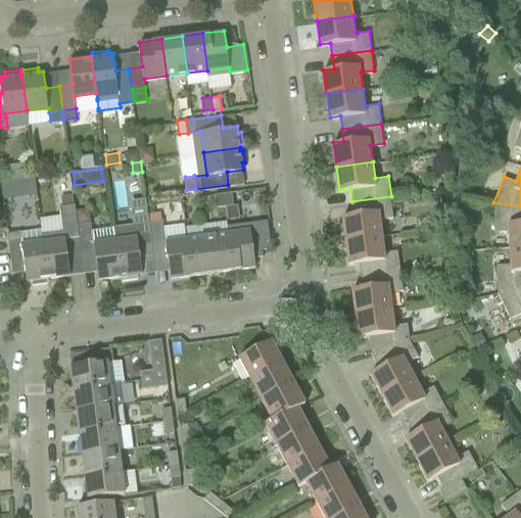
[(34,177),(20,178),(22,187),(27,191),(36,190),(34,177)]
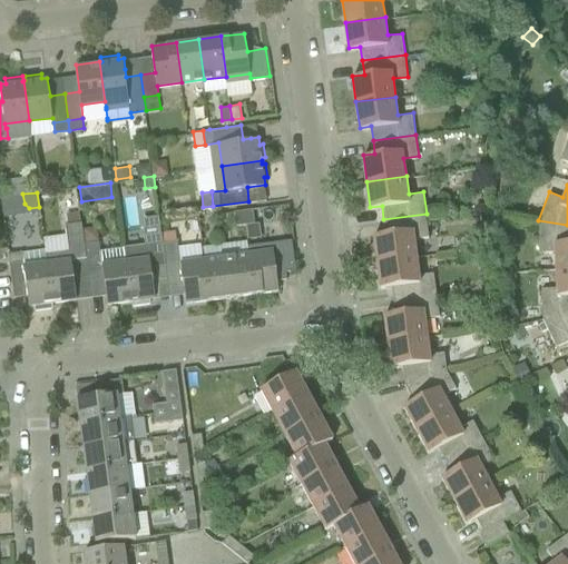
[(253,207),(244,208),(246,223),(255,221),(253,207)]
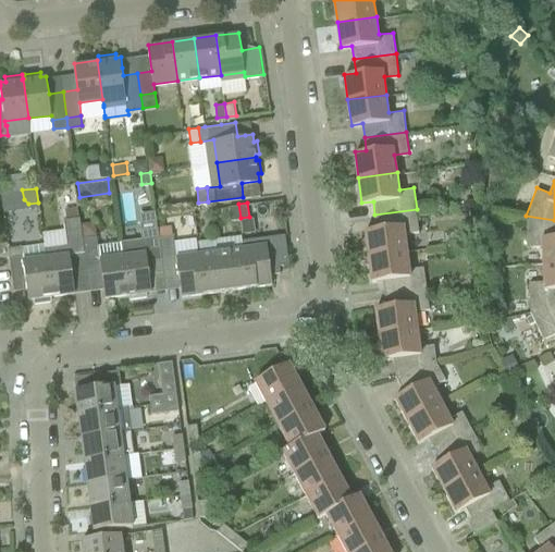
[(241,218),(238,204),(229,205),(231,219),(241,218)]
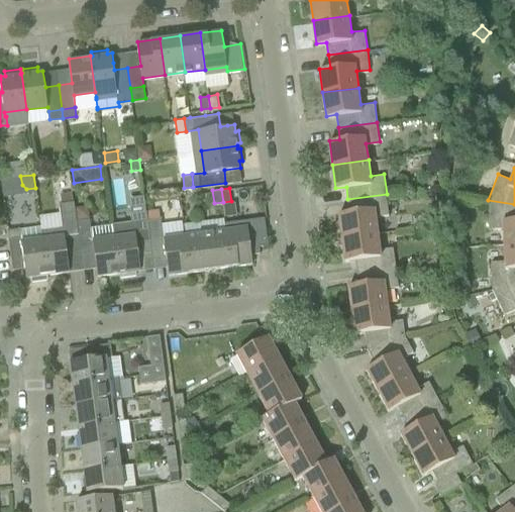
[(338,213),(342,236),(378,231),(376,215),(389,213),(387,194),(347,199),(349,211),(338,213)]
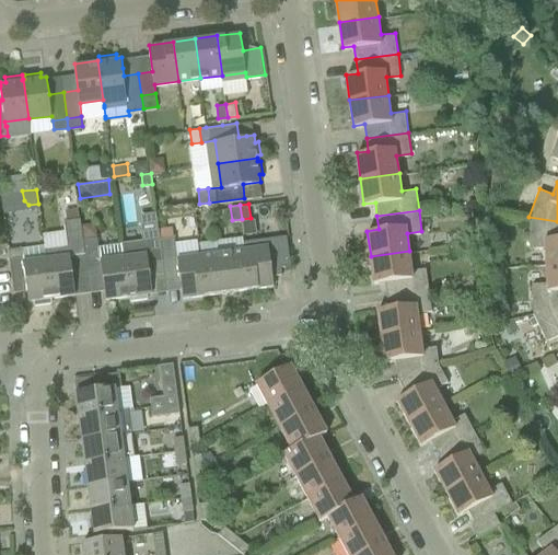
[(68,245),(46,249),(47,257),(53,297),(76,293),(73,276),(88,274),(83,238),(81,219),(80,217),(65,219),(68,245)]
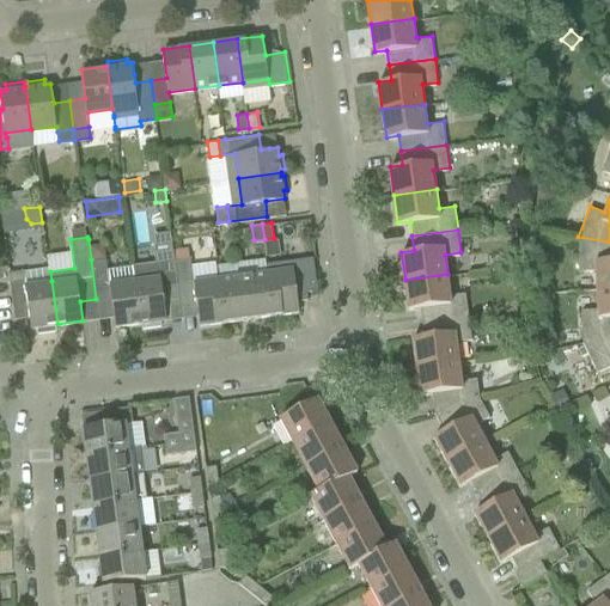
[(596,268),(597,288),(609,287),(609,242),(578,237),(580,269),(596,268)]
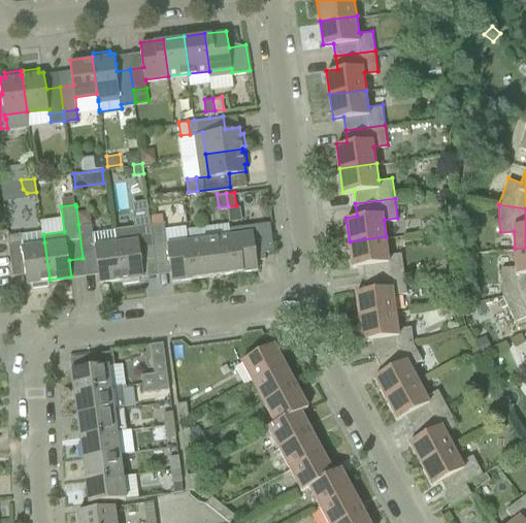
[(236,205),(228,206),(229,220),(238,219),(236,205)]
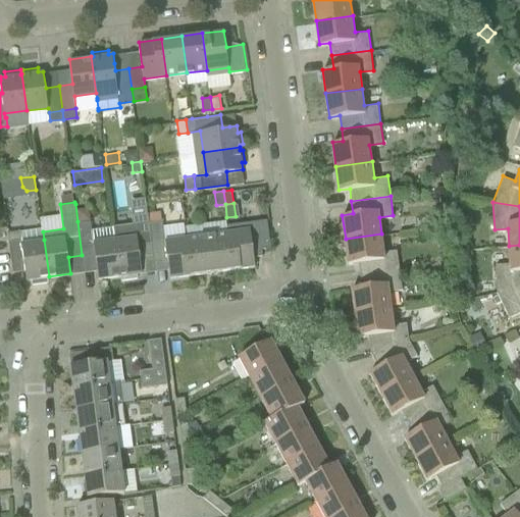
[(161,210),(148,212),(154,254),(154,261),(168,259),(170,276),(193,273),(188,237),(187,237),(185,222),(163,224),(163,218),(162,218),(161,210)]
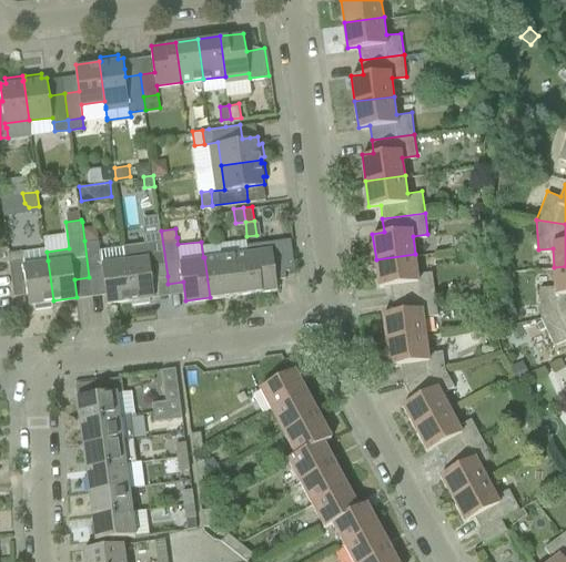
[(144,242),(124,244),(131,298),(132,304),(151,302),(151,296),(155,295),(152,278),(168,276),(161,231),(143,233),(144,242)]
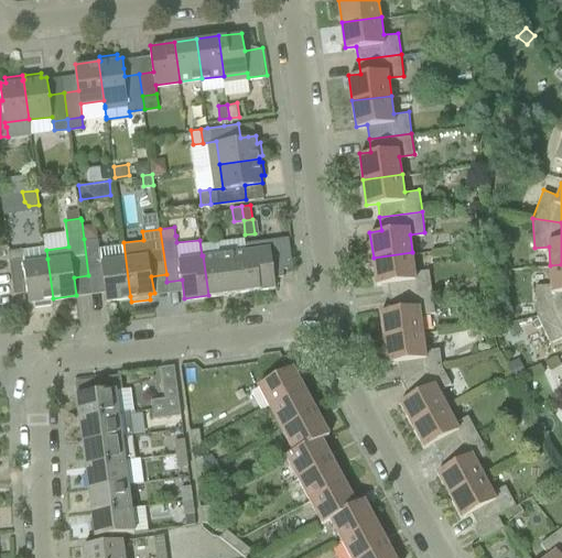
[(245,236),(223,239),(225,252),(230,292),(252,288),(246,241),(245,241),(245,236)]
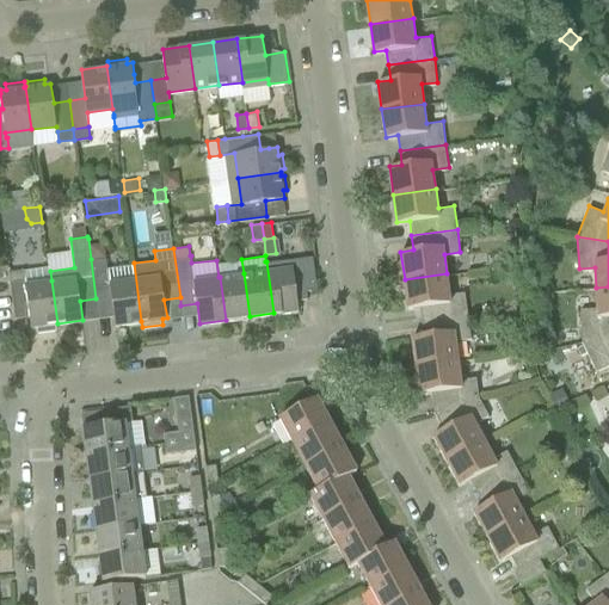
[(313,255),(266,261),(274,313),(299,309),(297,298),(308,297),(307,290),(318,289),(313,255)]
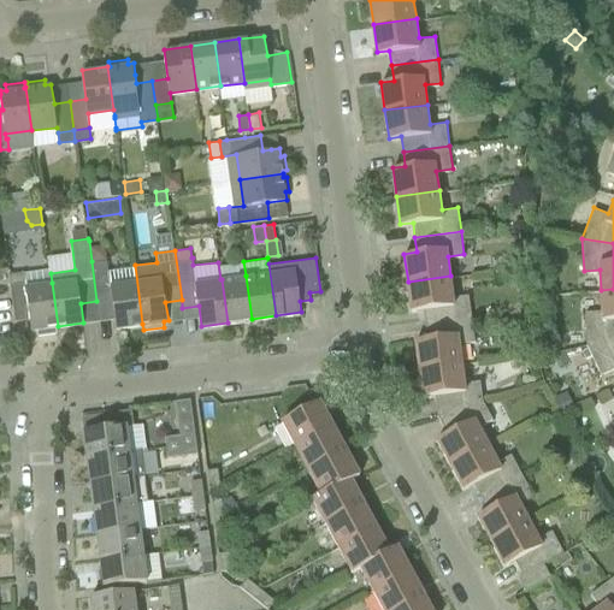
[(92,261),(96,301),(98,308),(113,306),(117,327),(142,324),(135,265),(108,268),(107,259),(92,261)]
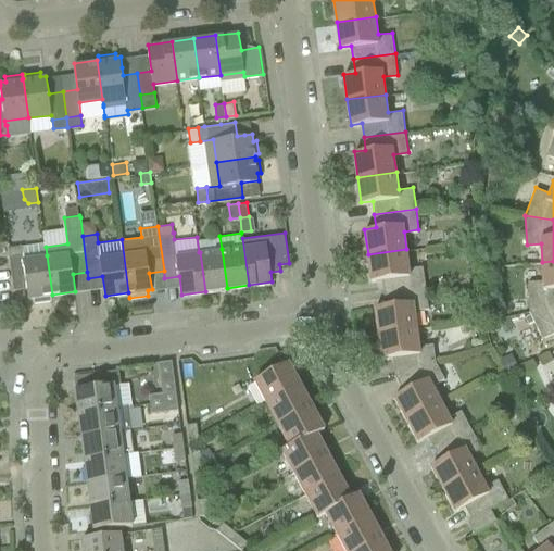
[(23,243),(9,246),(13,282),(26,279),(27,287),(28,298),(34,297),(35,302),(51,300),(51,295),(52,295),(46,247),(45,241),(23,243)]
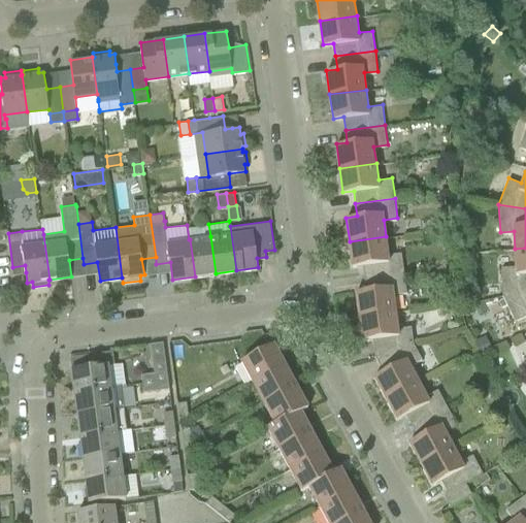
[(210,236),(190,239),(195,276),(216,273),(210,236)]
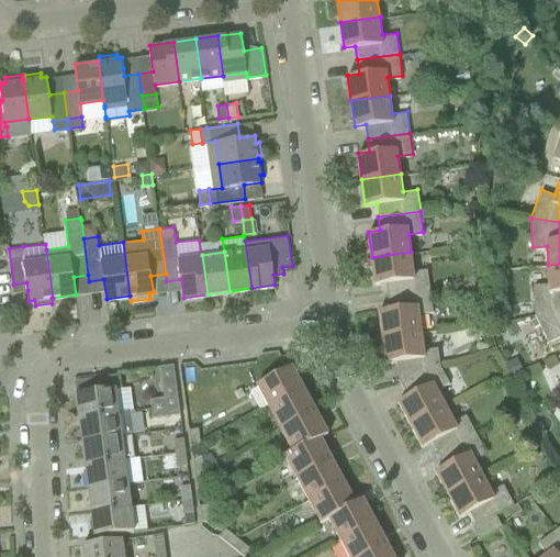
[(387,281),(389,294),(430,289),(428,268),(413,269),(411,252),(372,257),(376,282),(387,281)]
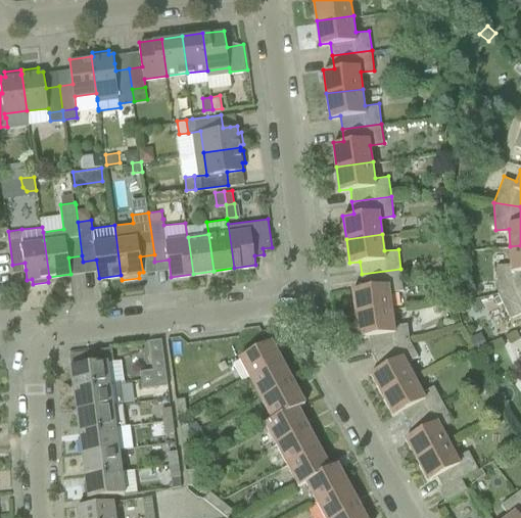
[(496,264),(498,291),(520,286),(520,245),(510,246),(511,263),(496,264)]
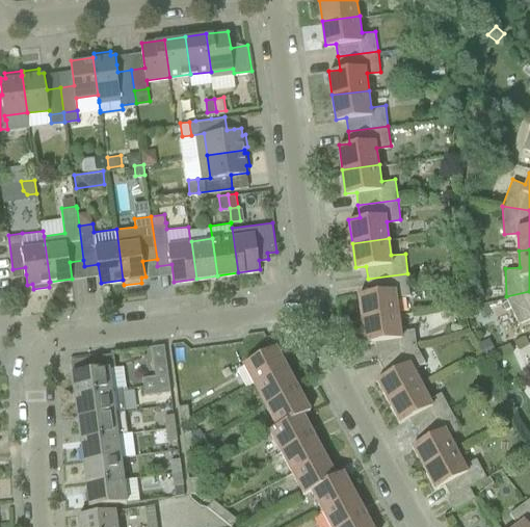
[(359,293),(362,317),(399,313),(397,296),(411,294),(407,273),(368,279),(369,292),(359,293)]
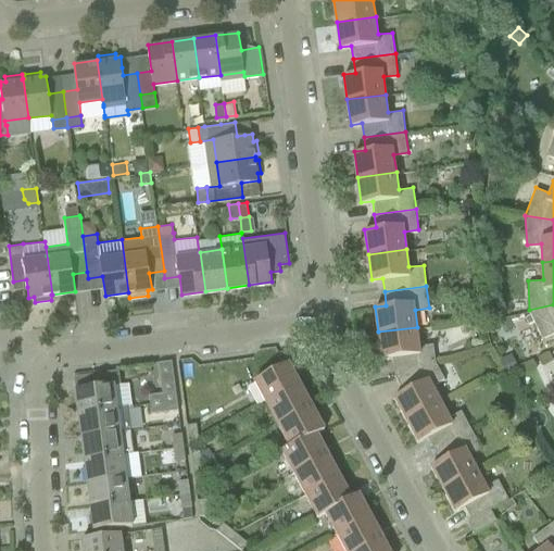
[(553,304),(529,310),(542,337),(553,333),(553,304)]
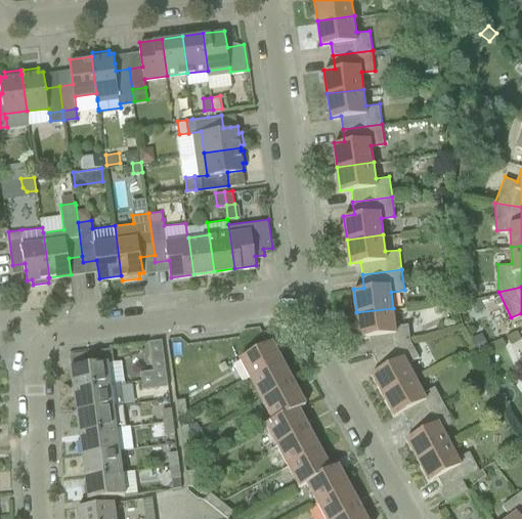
[(371,335),(373,352),(411,340),(408,322),(395,325),(393,308),(356,312),(359,337),(371,335)]
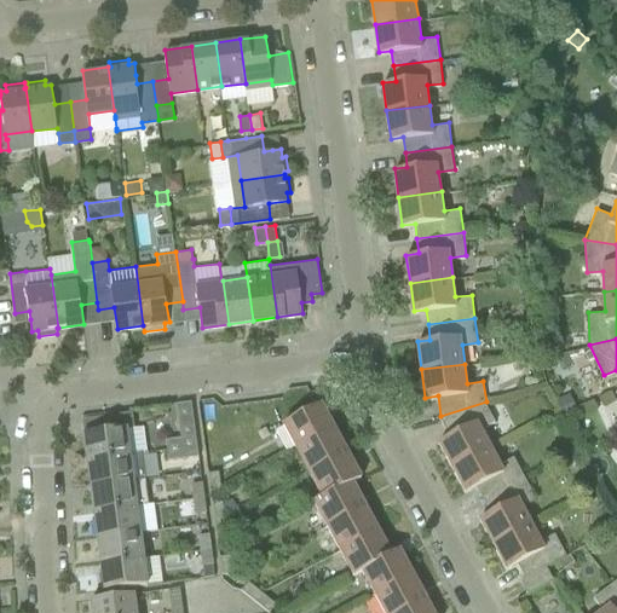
[(177,402),(182,435),(184,456),(200,454),(192,399),(177,402)]
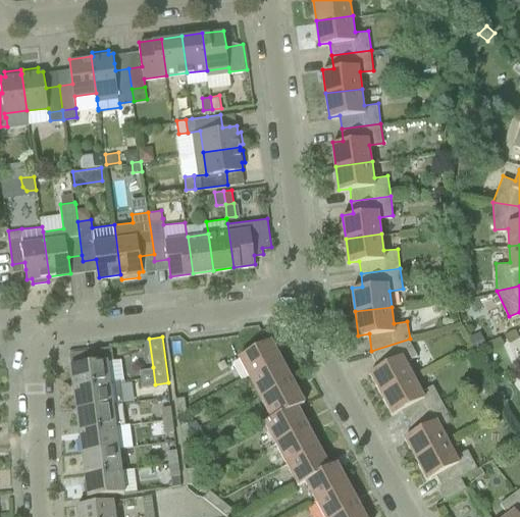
[(239,356),(250,376),(282,359),(271,339),(239,356)]
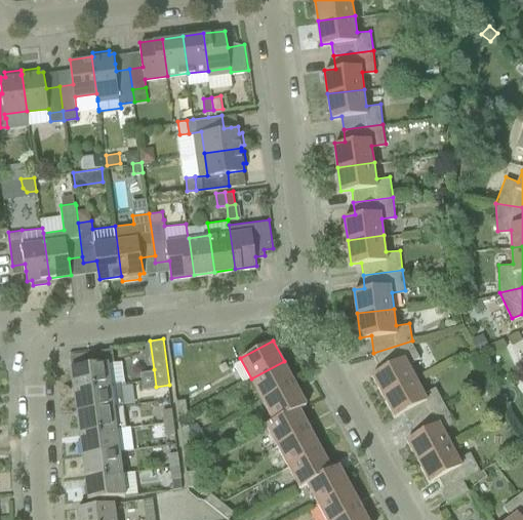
[(372,373),(384,395),(416,377),(408,362),(420,356),(412,341),(373,353),(381,368),(372,373)]
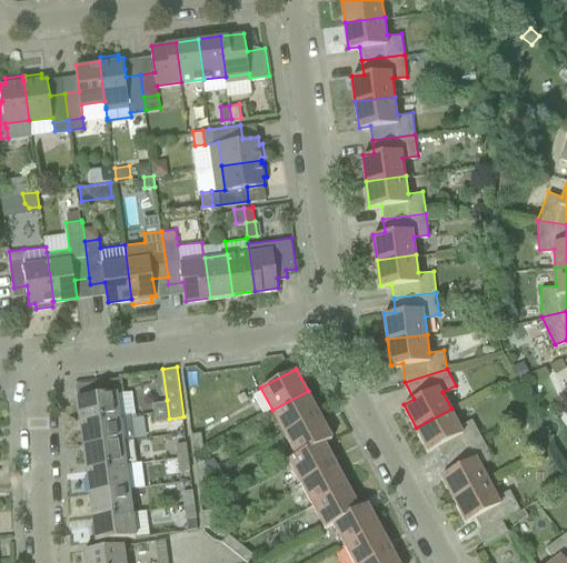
[(100,393),(77,395),(80,420),(131,413),(136,413),(132,390),(125,391),(122,376),(98,380),(100,393)]
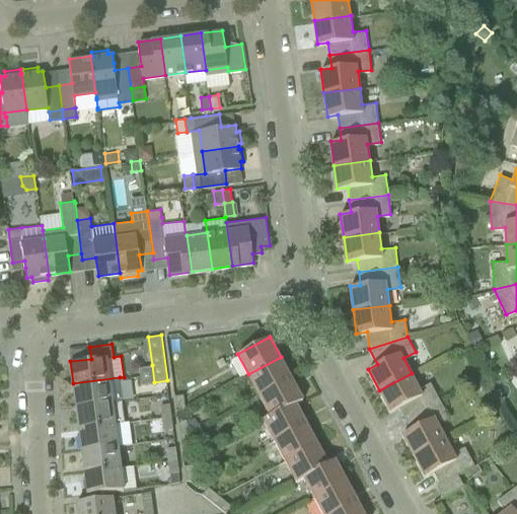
[(248,374),(260,394),(292,377),(281,357),(248,374)]
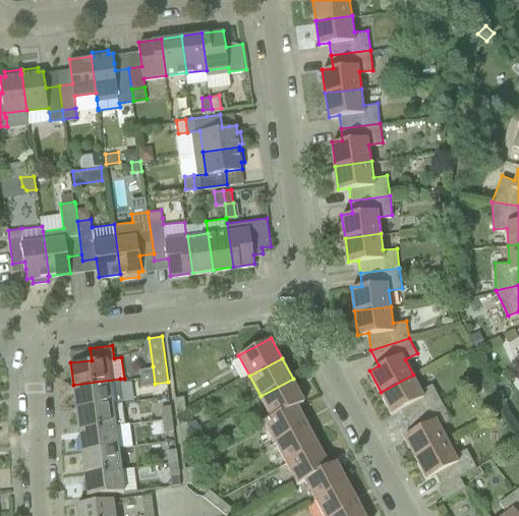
[(155,384),(153,366),(140,367),(142,385),(155,384)]
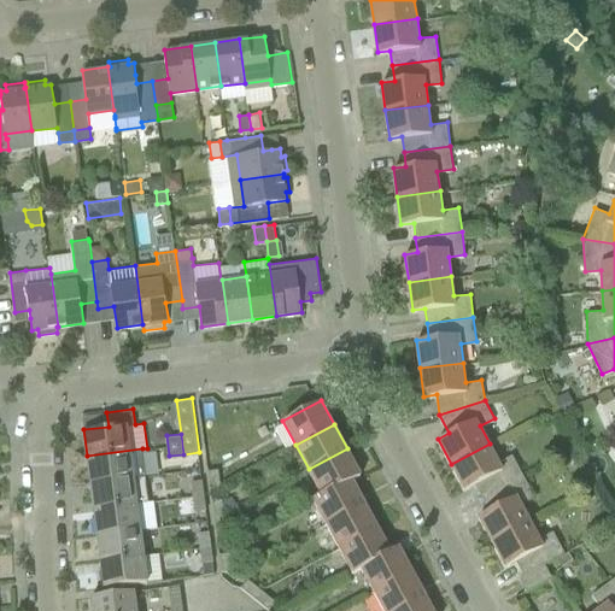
[(475,483),(482,497),(523,474),(513,453),(498,460),(490,444),(451,464),(464,489),(475,483)]
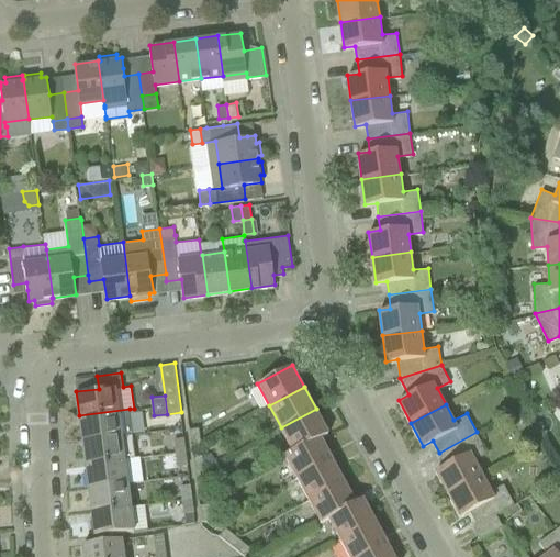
[(130,409),(79,415),(82,439),(133,433),(130,409)]
